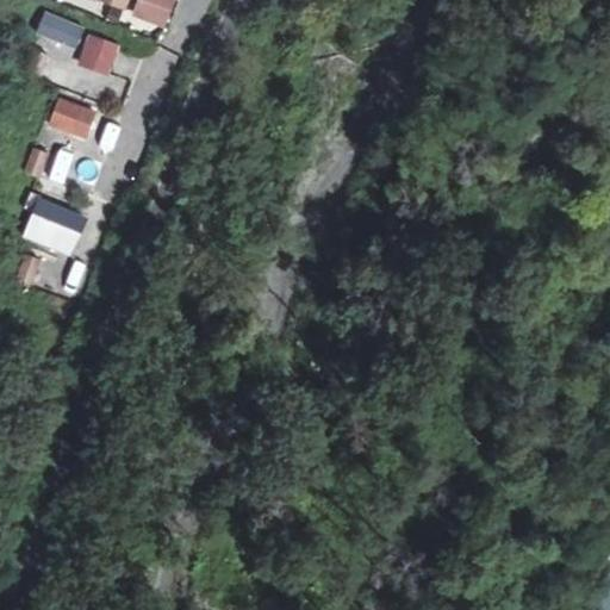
[(175,0),(138,0),(134,18),(165,30),(175,0)]
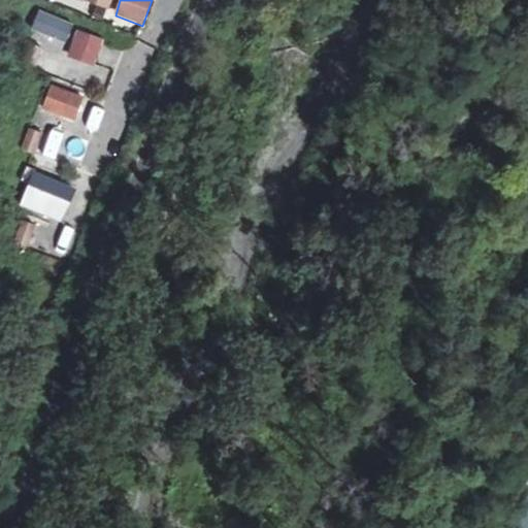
[(74,25),(40,10),(32,28),(66,43),(74,25)]
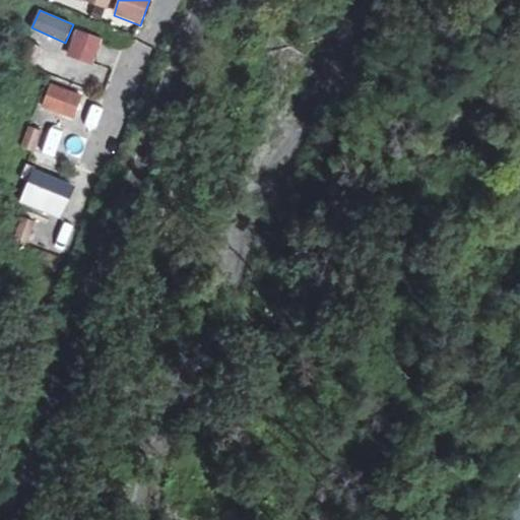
[(102,39),(75,29),(66,56),(91,65),(102,39)]
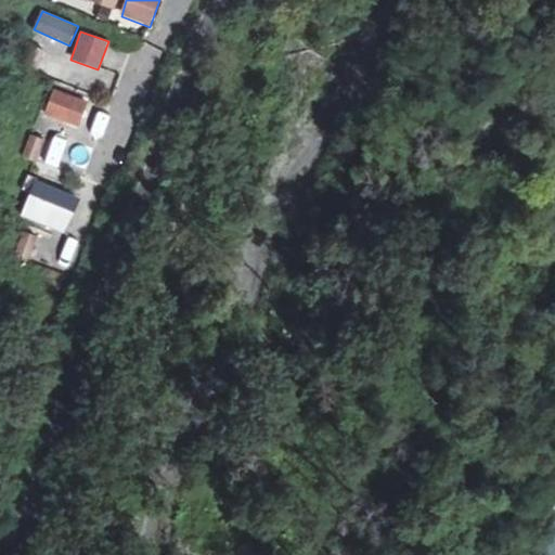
[(43,49),(33,44),(24,66),(35,71),(43,49)]
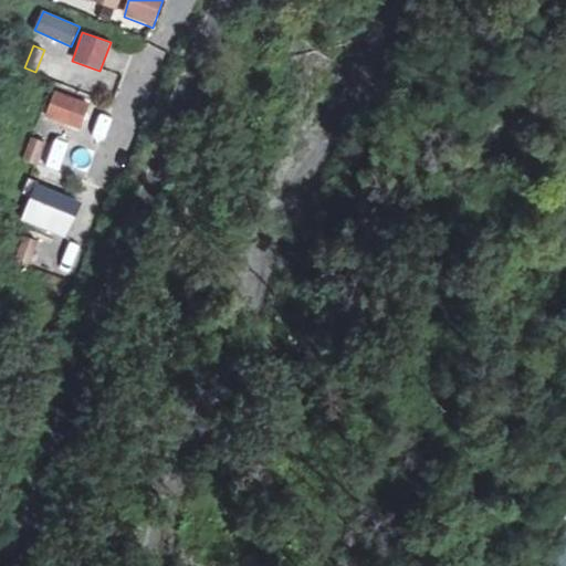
[(90,106),(54,92),(44,116),(80,130),(90,106)]
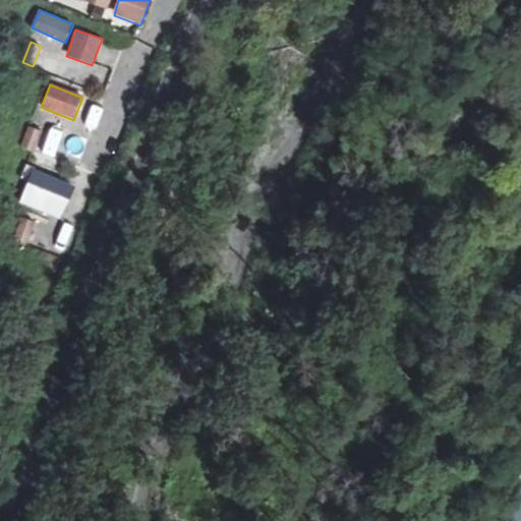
[(32,126),(23,148),(34,151),(42,130),(32,126)]
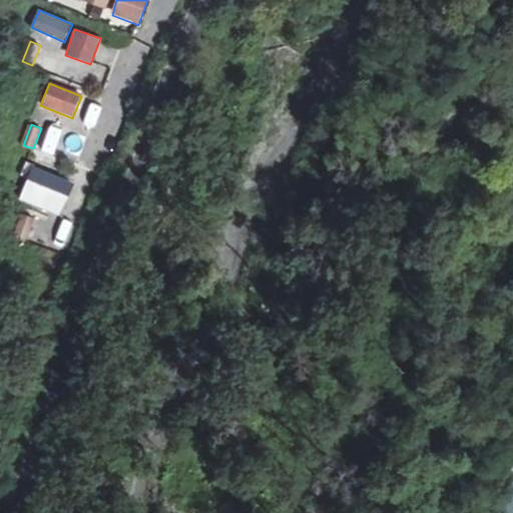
[(75,183),(34,166),(19,200),(60,217),(75,183)]
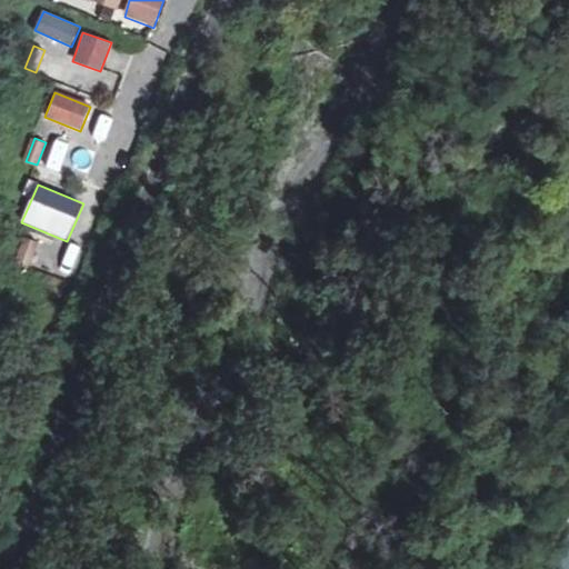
[(18,260),(29,265),(38,241),(27,237),(18,260)]
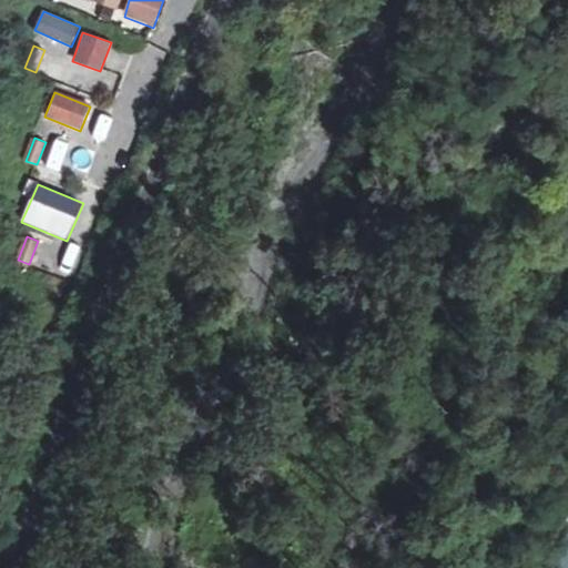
All buildings are outlined.
